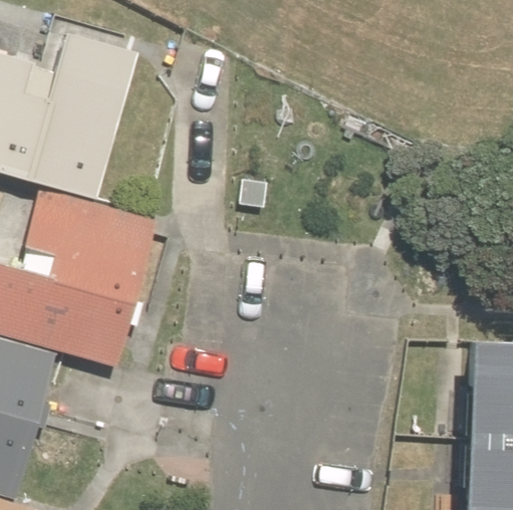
[(56,71),(0,53),(0,173),(97,198),(139,53),(67,36),(56,71)]
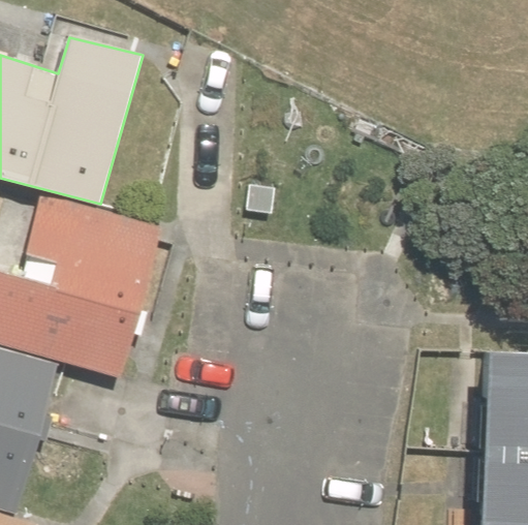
[(161,226),(40,196),(22,280),(0,274),(0,346),(118,376),(161,226)]
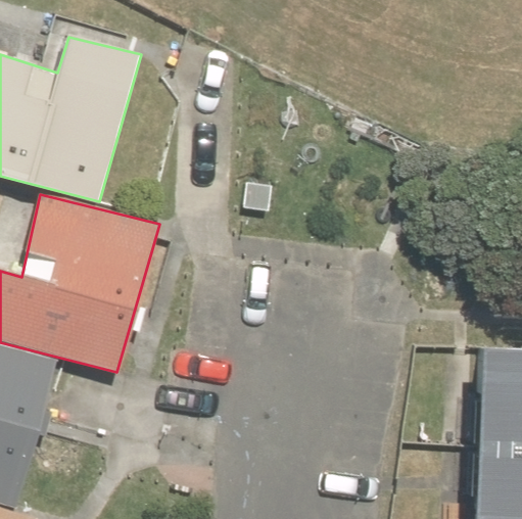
[(0,344),(0,500),(17,504),(55,362),(0,344)]
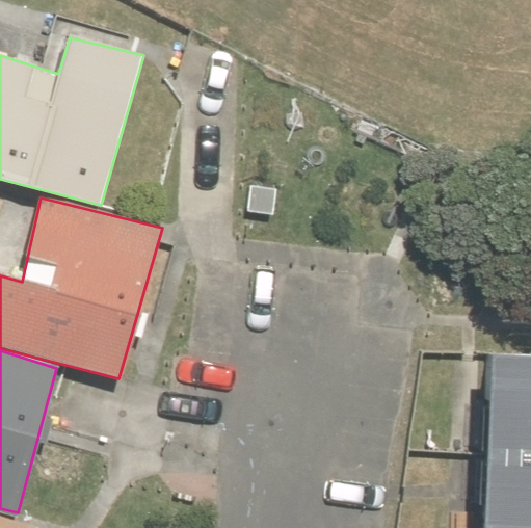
[(530,366),(485,364),(478,527),(530,527),(530,366)]
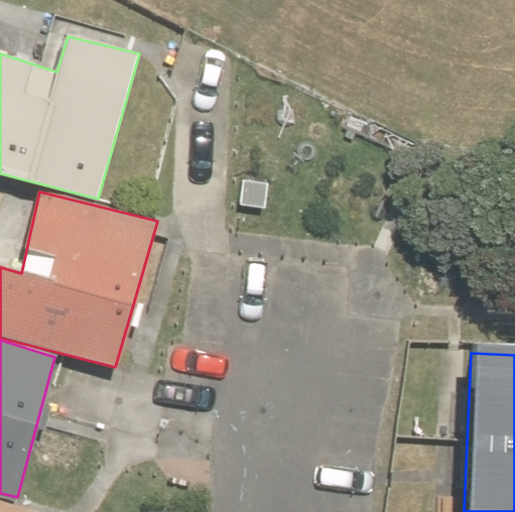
[(0,511),(32,511),(33,510),(0,503),(0,511)]
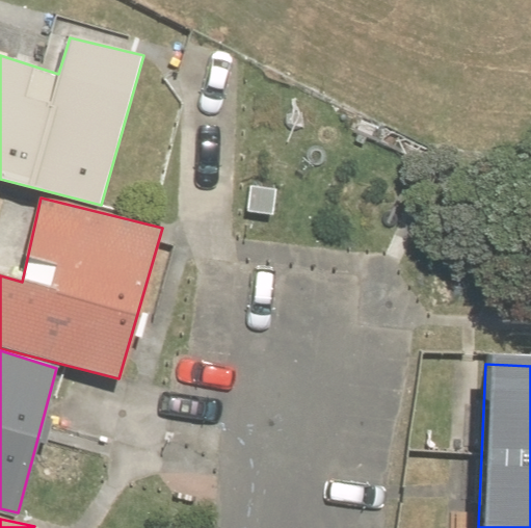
All buildings are outlined.
